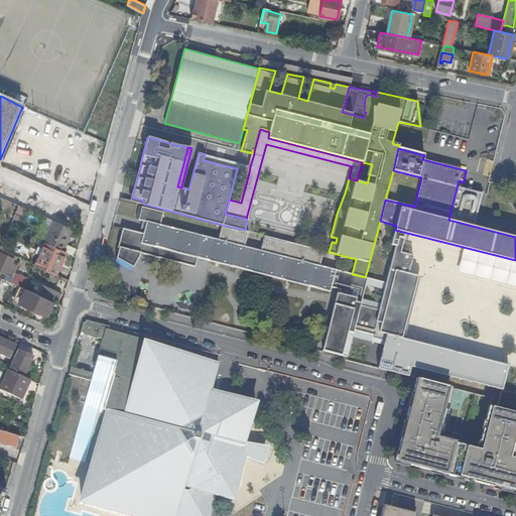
[(250,166),(205,154),(203,160),(237,168),(237,169),(249,172),(250,166)]
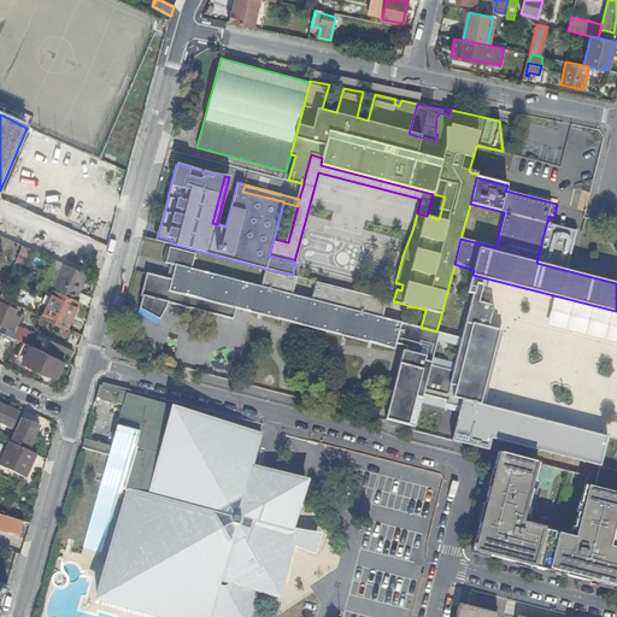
[(34,251),(23,246),(19,256),(29,259),(34,251)]
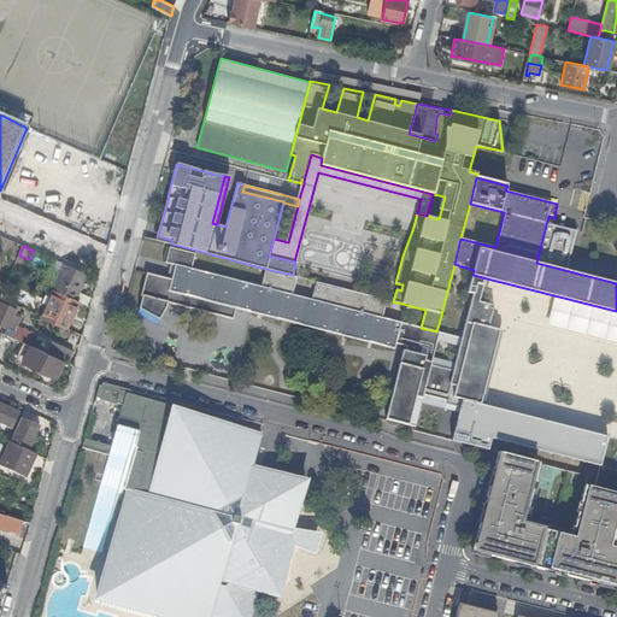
[(389,319),(224,276),(228,263),(169,247),(165,263),(175,265),(172,280),(147,274),(141,297),(142,297),(139,313),(158,324),(168,307),(169,304),(234,321),(238,307),(394,348),(395,342),(407,346),(406,350),(403,350),(385,418),(415,425),(421,401),(444,407),(447,395),(464,400),(480,404),(497,339),(439,324),(436,331),(421,328),(400,322),(389,319)]
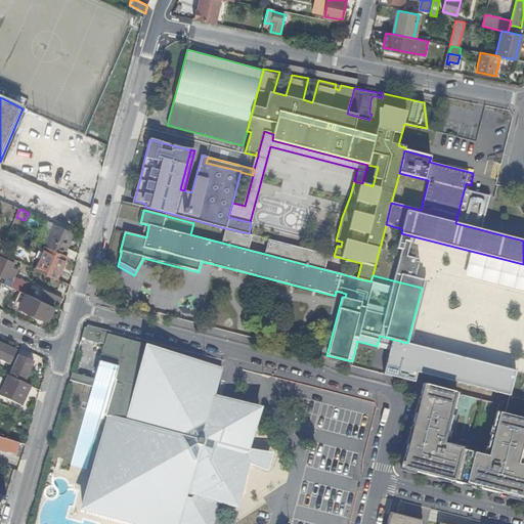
[(54,223),(44,245),(46,246),(64,254),(74,232),(54,223)]
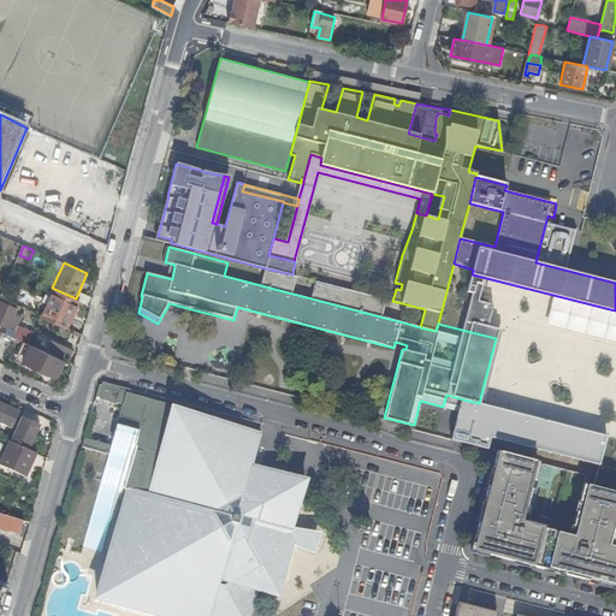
[(54,289),(42,317),(63,326),(67,317),(71,318),(80,301),(76,298),(54,289)]
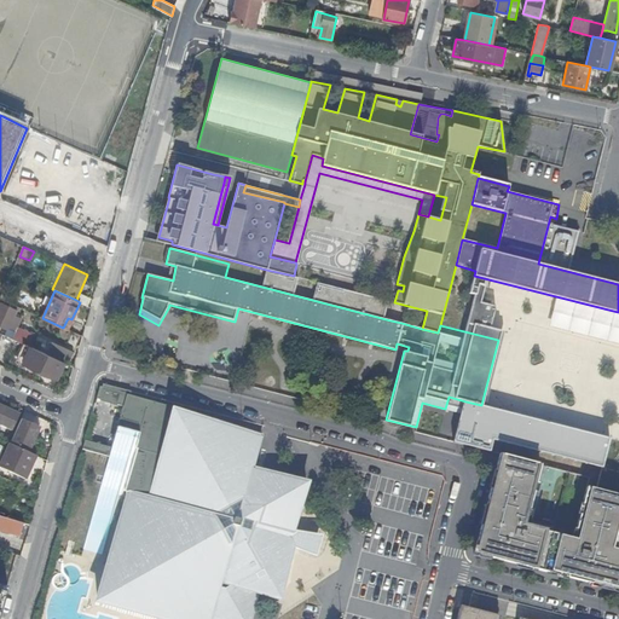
[(32,335),(33,331),(23,327),(16,323),(12,322),(17,310),(1,302),(0,306),(0,325),(9,330),(7,333),(28,342),(32,335)]
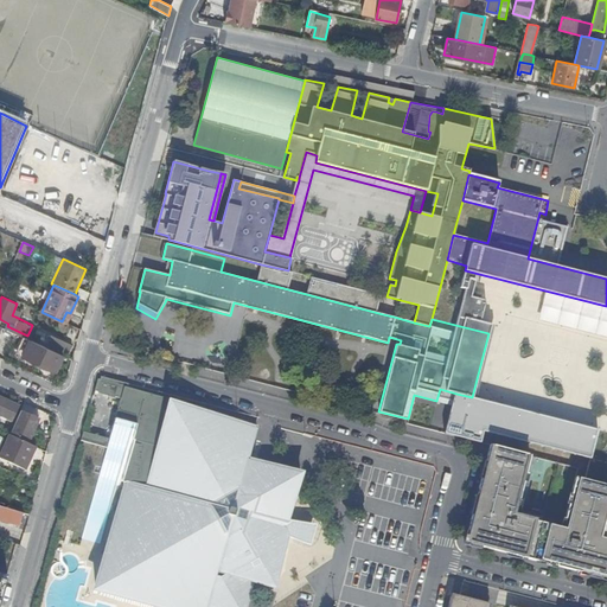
[(20,307),(16,317),(23,320),(27,311),(20,307)]
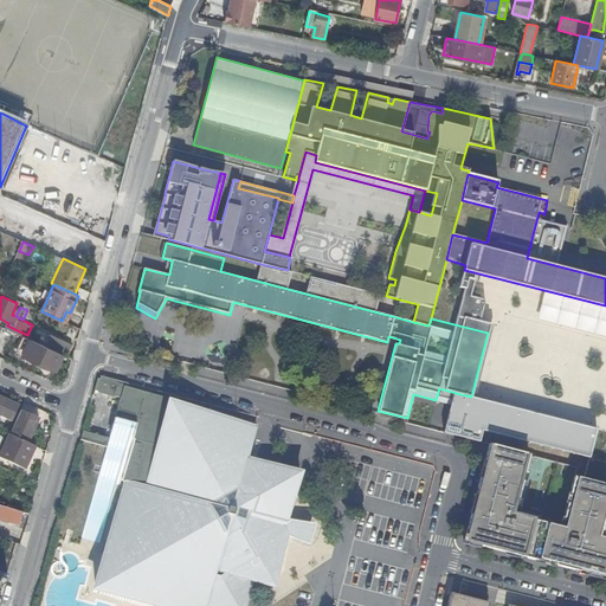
[(27,335),(59,349),(63,343),(31,328),(27,335)]
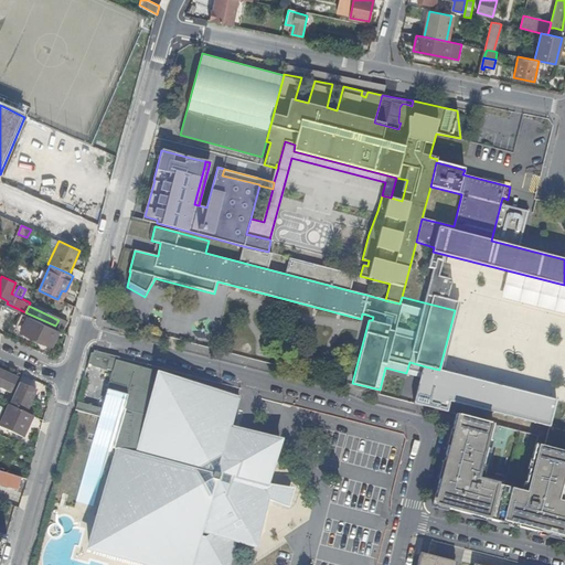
[(59,331),(24,316),(18,331),(51,347),(59,331)]
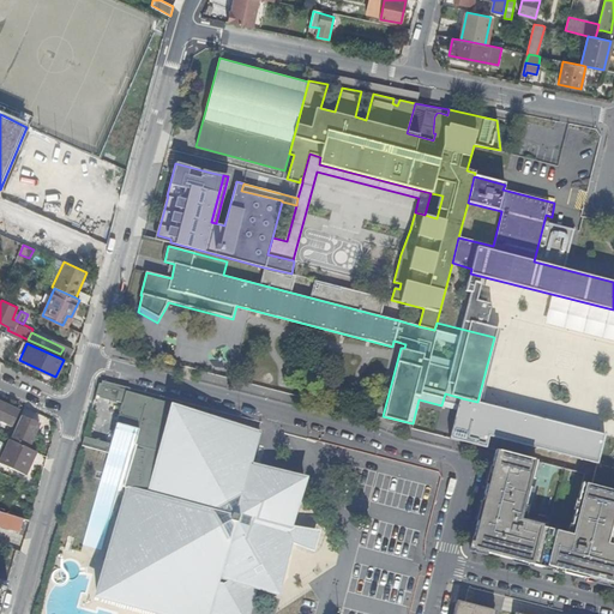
[(73,349),(65,344),(64,348),(60,354),(68,357),(73,349)]
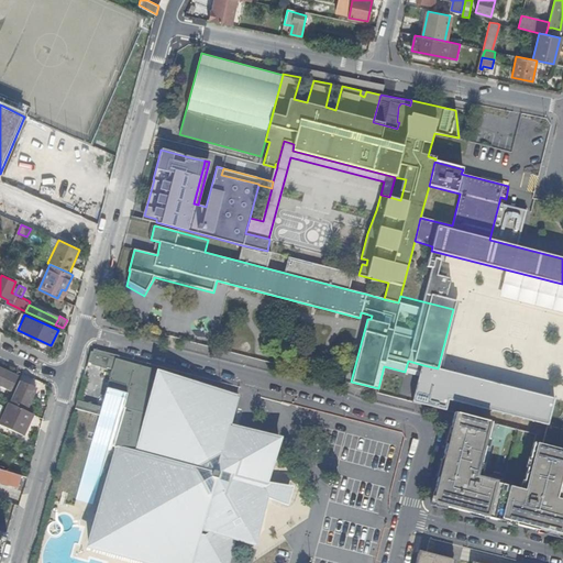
[(527,341),(525,329),(516,330),(518,342),(527,341)]
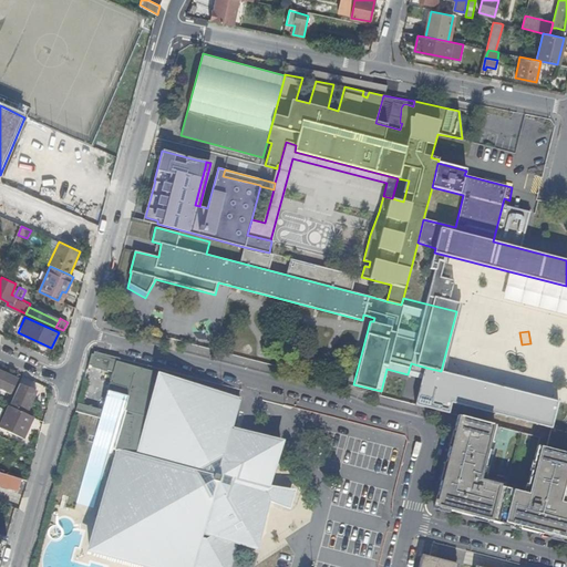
[(509,353),(511,366),(519,366),(519,353),(509,353)]
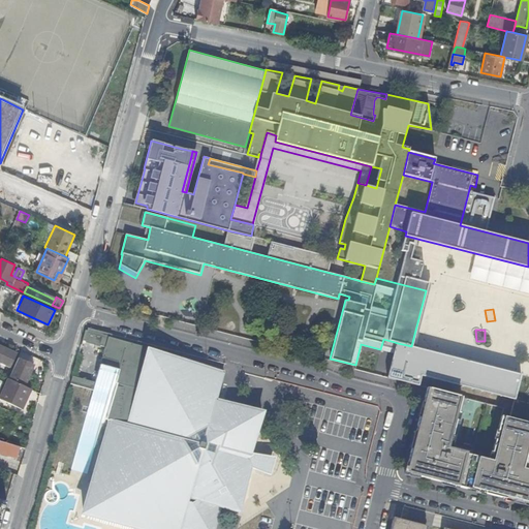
[(100,347),(102,337),(88,333),(85,343),(100,347)]
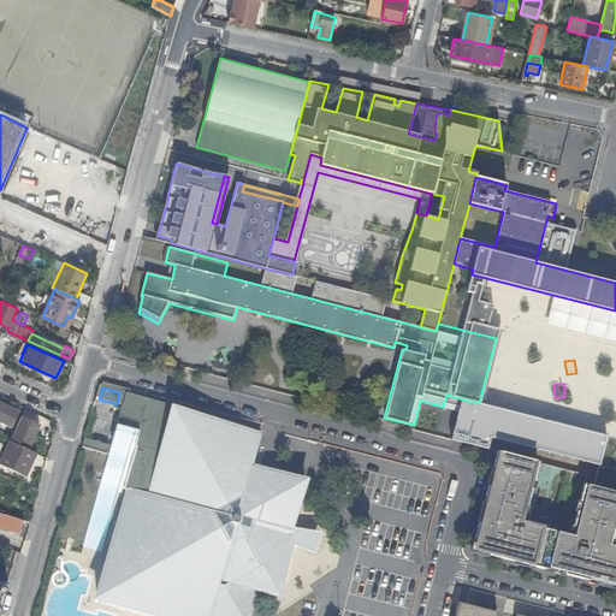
[(149,495),(142,493),(132,528),(118,525),(98,597),(167,615),(207,615),(208,614),(217,615),(247,615),(255,587),(277,593),(289,549),(288,546),(302,537),(297,527),(291,525),(303,480),(252,465),(260,434),(182,412),(182,408),(126,392),(117,425),(138,431),(135,445),(160,452),(149,495)]
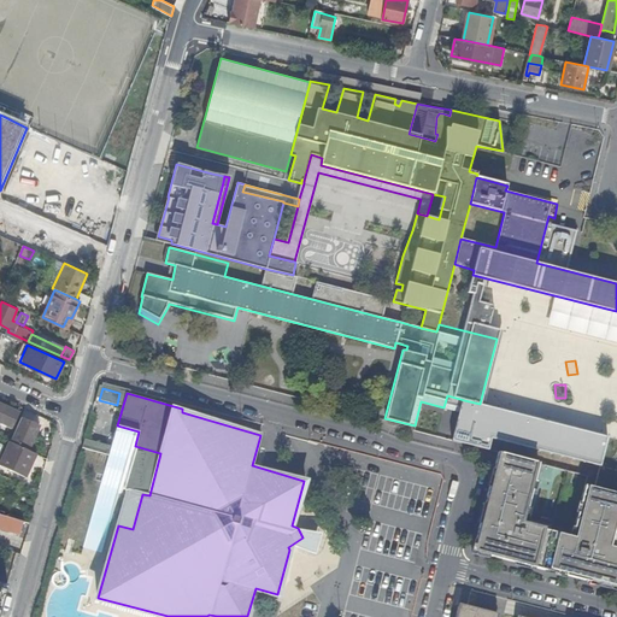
[(480,404),(464,400),(454,440),(489,448),(492,440),(600,466),(607,436),(480,404)]
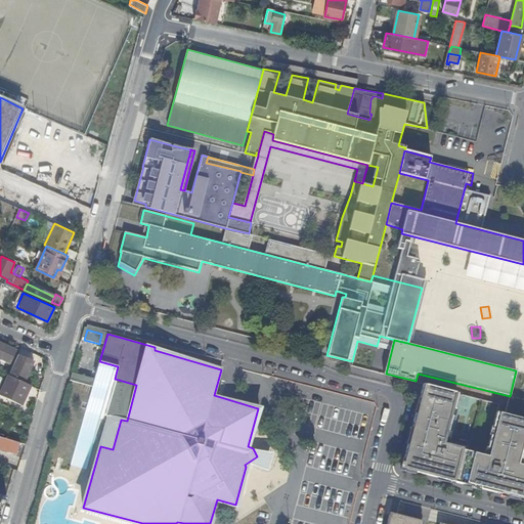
[(16,351),(0,343),(0,358),(10,363),(16,351)]
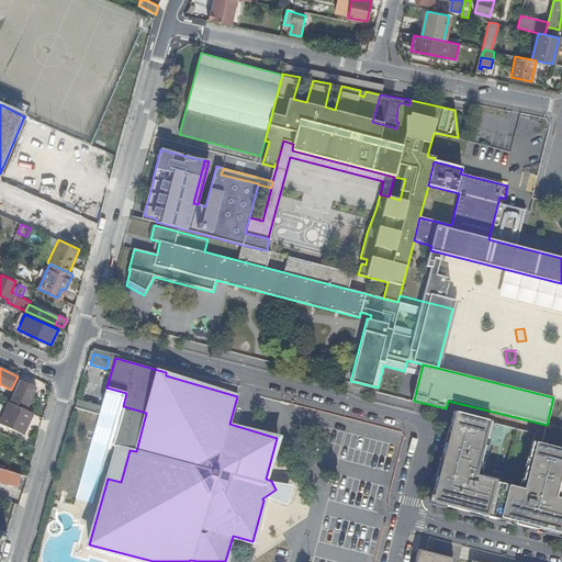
[(25,386),(18,383),(9,402),(18,406),(19,404),(27,408),(35,389),(25,384),(25,386)]
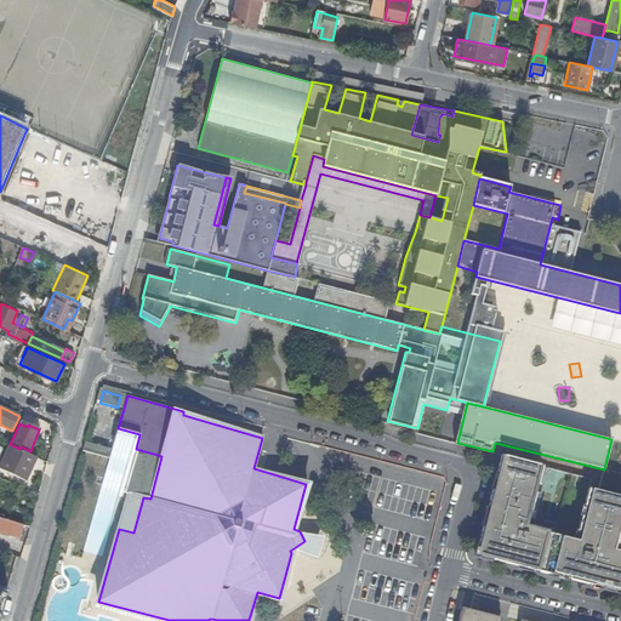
[(0,468),(26,480),(36,456),(20,449),(10,444),(0,466),(0,468)]
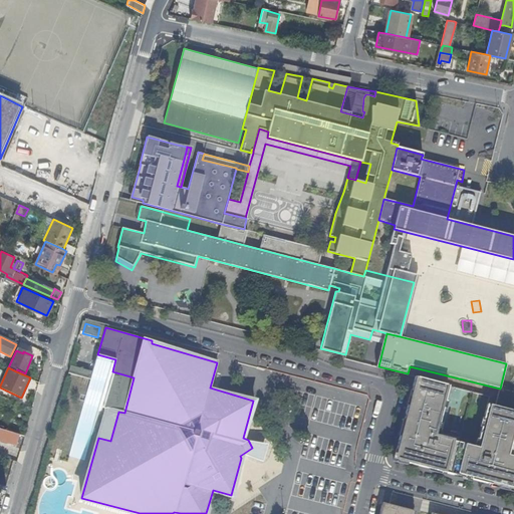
[(448,387),(415,377),(394,460),(513,490),(513,457),(510,457),(513,439),(513,412),(495,408),(487,406),(476,448),(435,438),(448,387)]
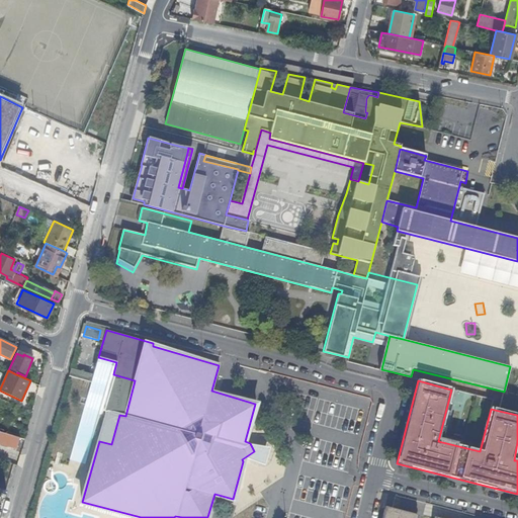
[(107,412),(99,441),(111,444),(119,415),(107,412)]
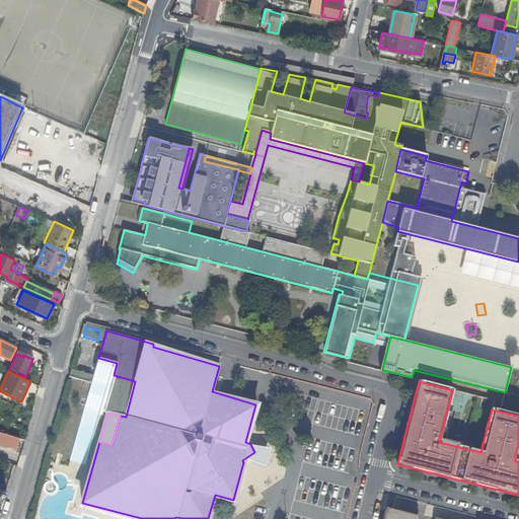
[(0,443),(17,448),(20,438),(3,433),(4,431),(0,430),(0,443)]
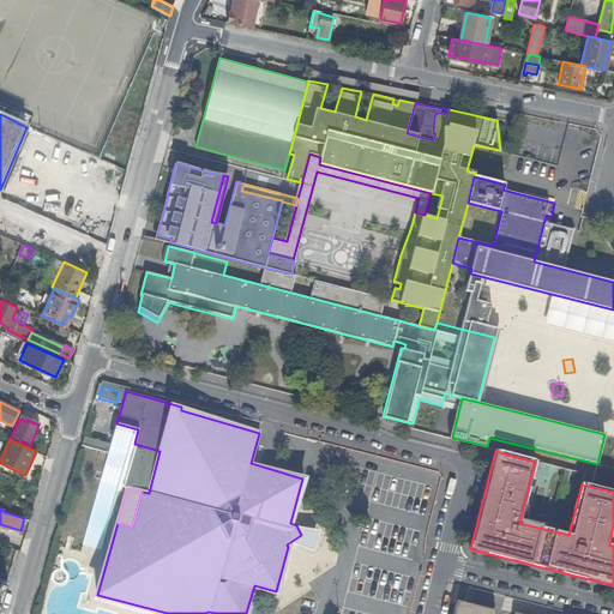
[(0,611),(10,579),(0,576),(0,611)]
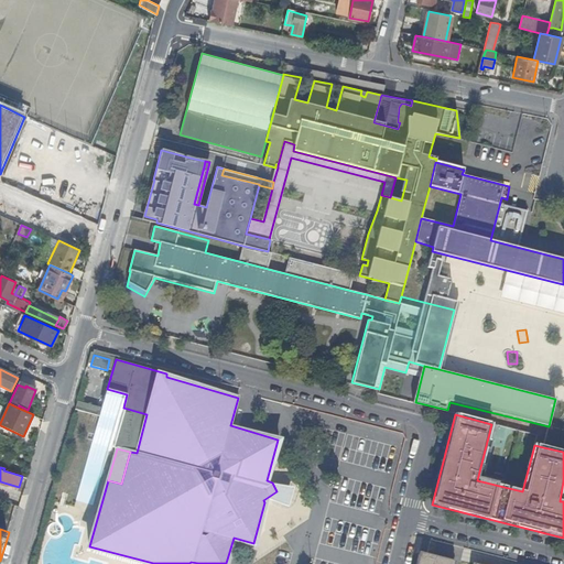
[(454,563),(456,561),(420,552),(416,563),(454,563)]
